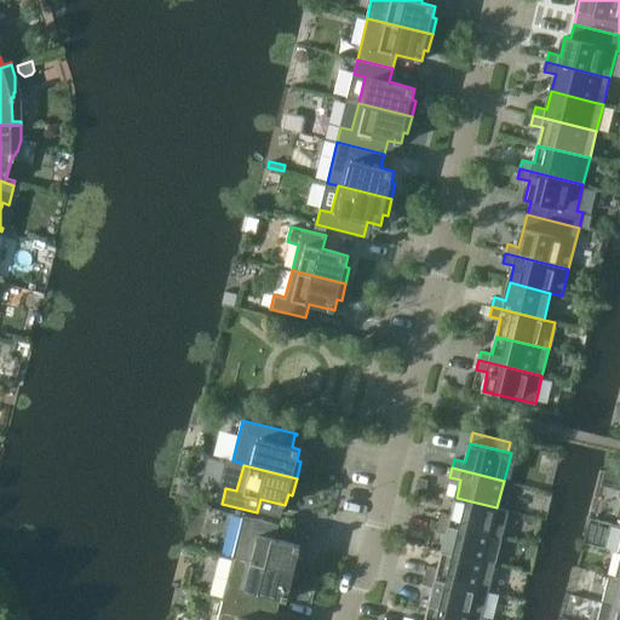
[(419,478),(417,488),(425,489),(428,480),(419,478)]
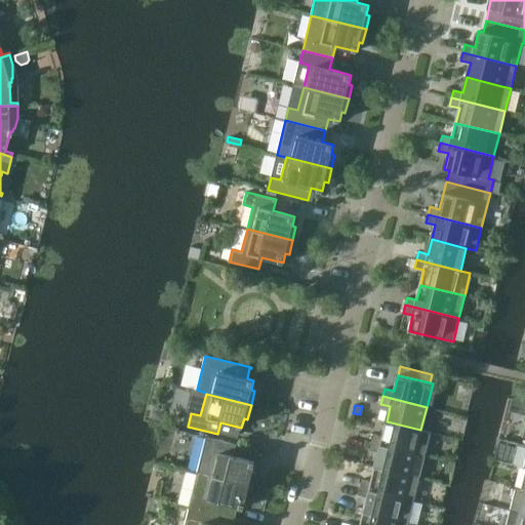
[(431,432),(420,430),(387,421),(382,436),(373,434),(371,442),(425,455),(431,432)]
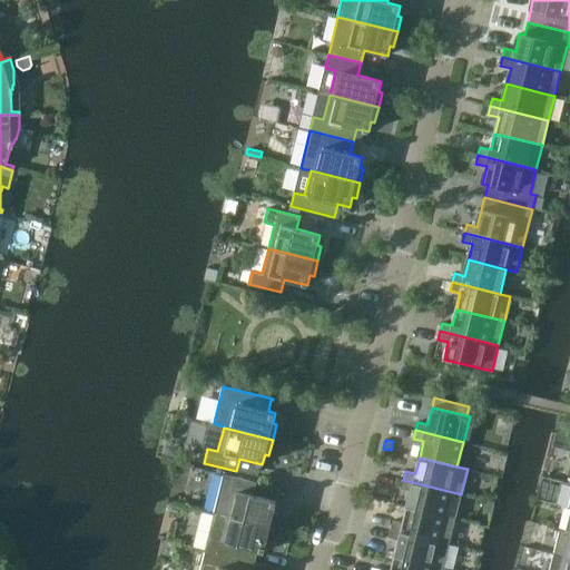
[(224,474),(220,488),(215,512),(274,527),(277,512),(274,511),(276,501),(253,495),(256,482),(224,474)]
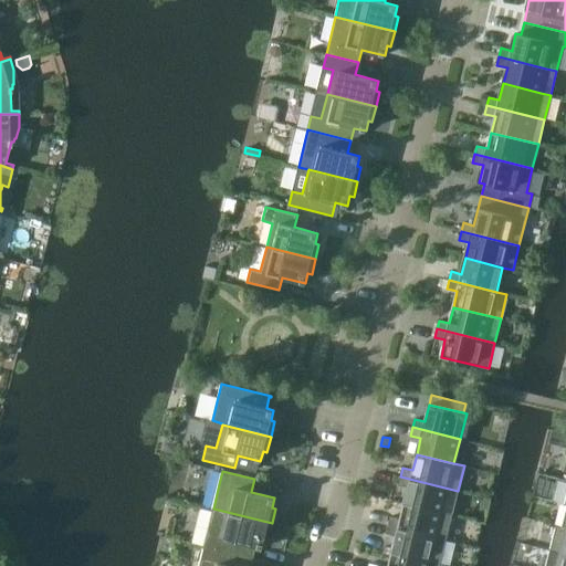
[(458,491),(400,477),(398,484),(408,488),(405,503),(452,515),(458,491)]
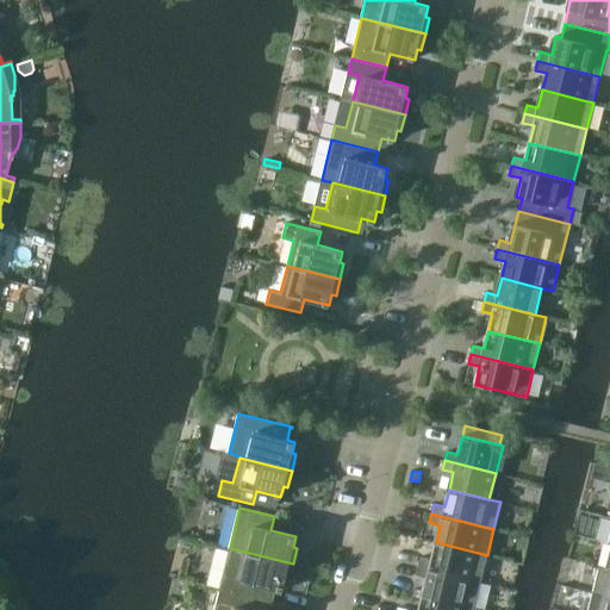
[(487,555),(436,542),(431,559),(421,556),(418,566),(480,582),(487,555)]
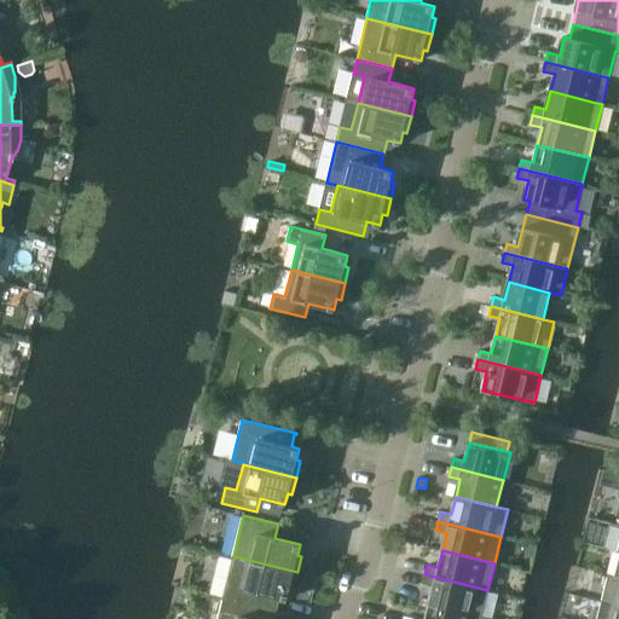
[(294,589),(298,572),(233,556),(223,597),(272,611),(276,596),(287,599),(289,588),(294,589)]
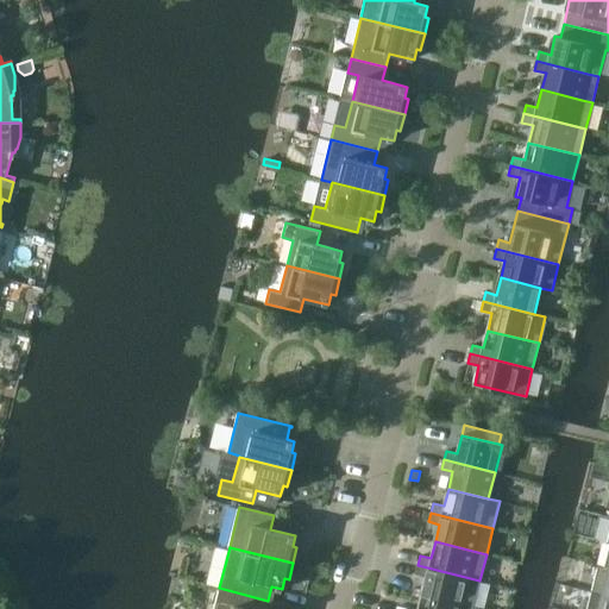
[(473,607),(479,581),(418,565),(415,573),(426,577),(422,594),(473,607)]
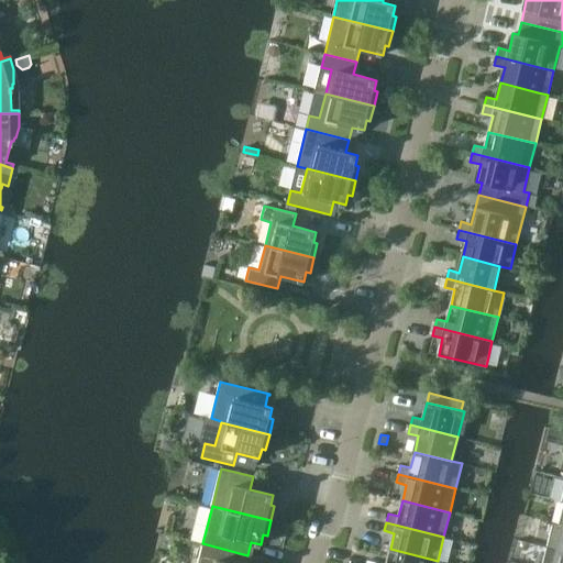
[(562,526),(558,525),(552,523),(547,547),(562,551),(562,526)]
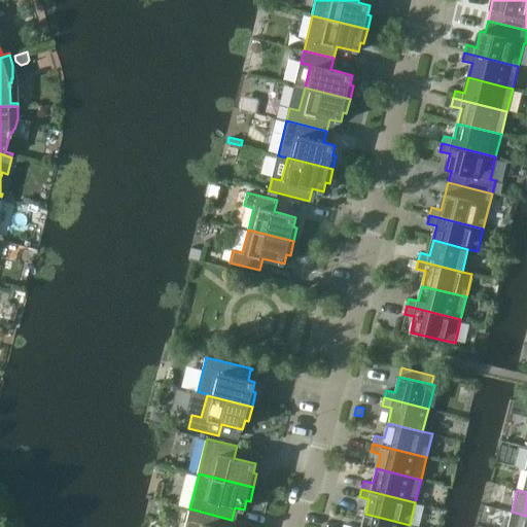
[(229,526),(232,520),(189,508),(184,526),(229,526)]
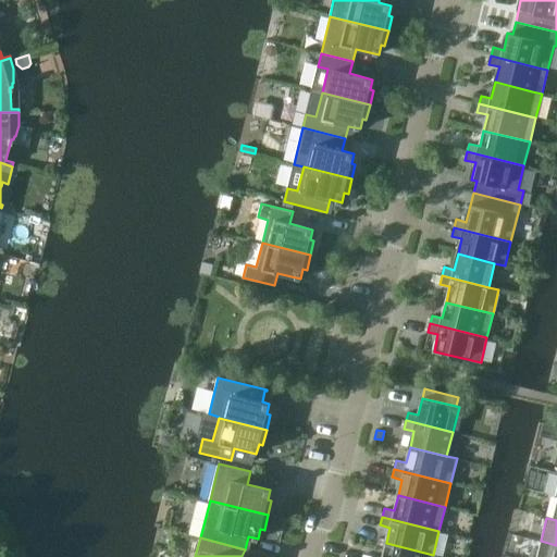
[(556,556),(556,545),(541,541),(536,556),(556,556)]
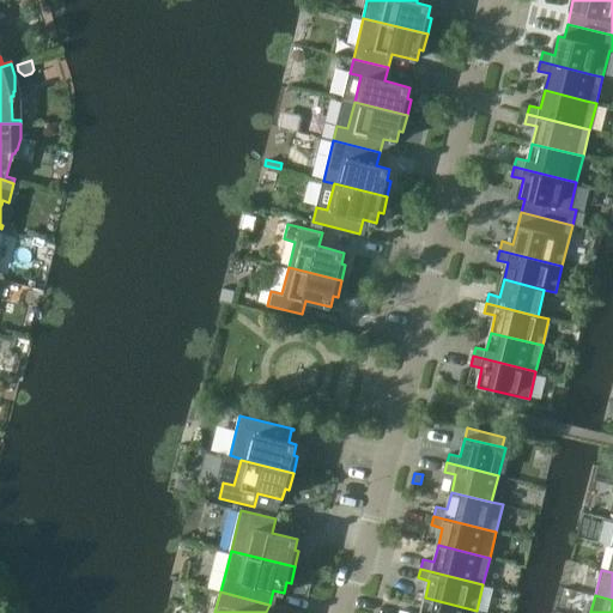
[(475,612),(477,611),(425,598),(420,612),(412,612),(410,612),(408,612),(475,612)]
